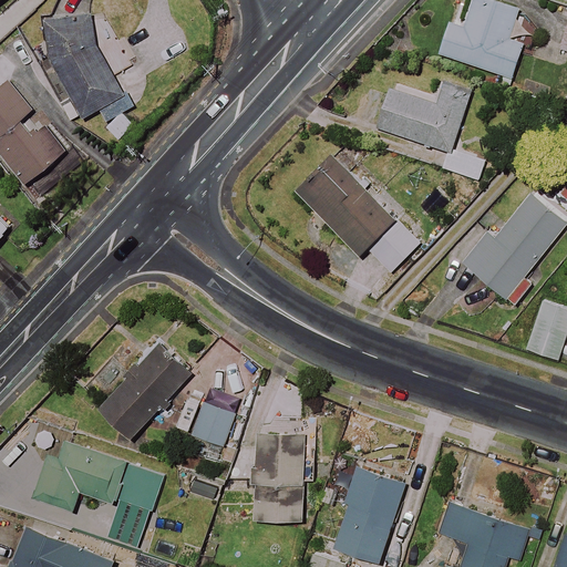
[(519,8),(496,0),(472,0),(464,26),(451,21),(440,52),(514,78),(526,42),(511,37),(519,8)]
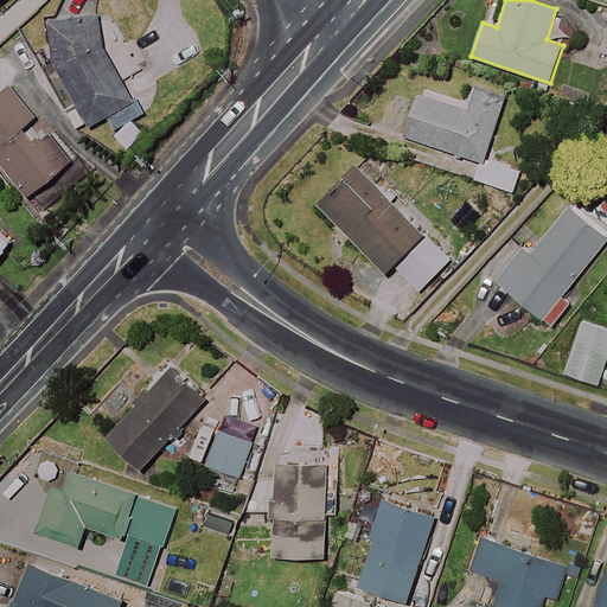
[(102,19),(94,14),(48,34),(80,107),(68,115),(80,132),(89,127),(90,132),(107,120),(136,148),(151,132),(138,121),(153,110),(164,82),(154,68),(127,81),(114,65),(103,46),(102,19)]
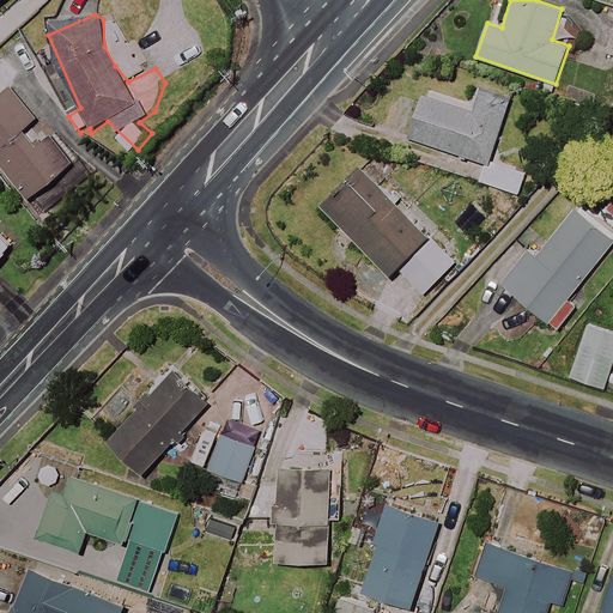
[(490,161),(511,98),(481,87),(473,113),(423,96),(408,137),(487,163),(481,182),(520,194),(527,173),(490,161)]
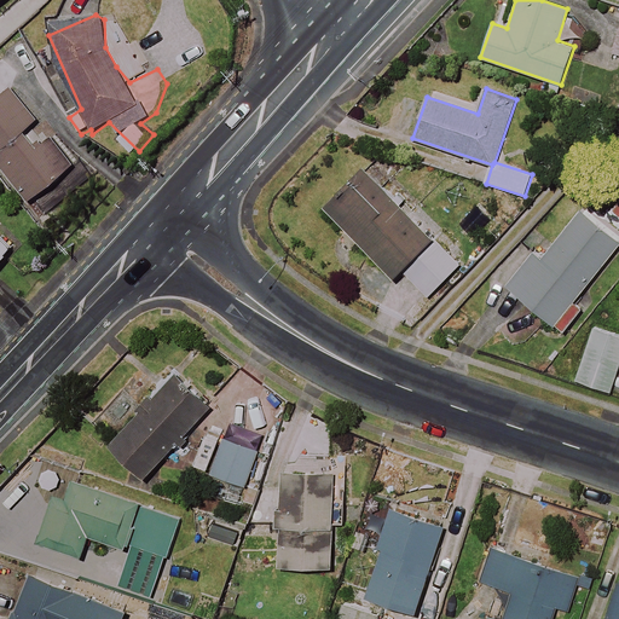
[(0,98),(0,169),(25,204),(74,167),(51,138),(38,149),(24,132),(38,121),(12,90),(0,98)]
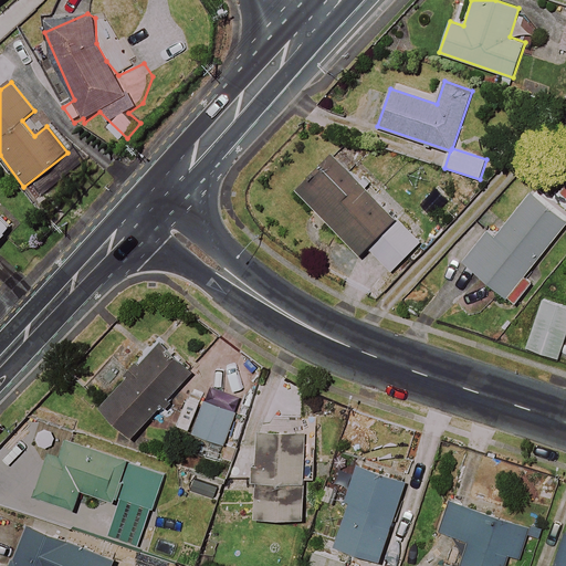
[(391,270),(405,257),(386,237),(400,222),(334,155),(301,189),(363,252),(368,247),(391,270)]
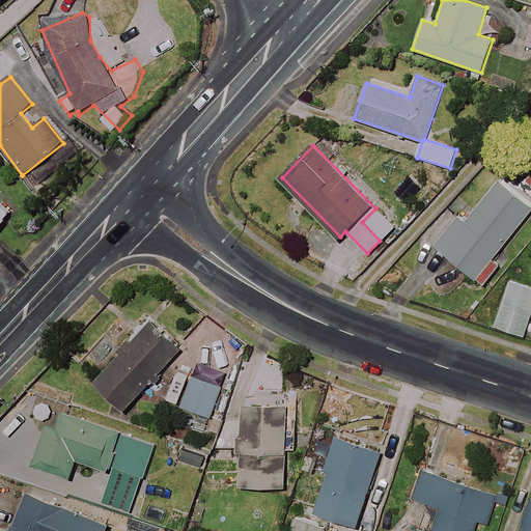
[(530,211),(530,206),(495,178),(463,221),(458,218),(437,247),(485,284),(501,263),(495,258),(530,211)]
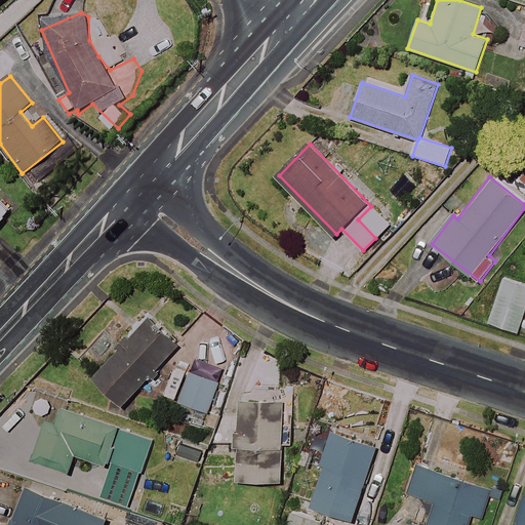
[(0,225),(13,211),(0,199),(0,225)]
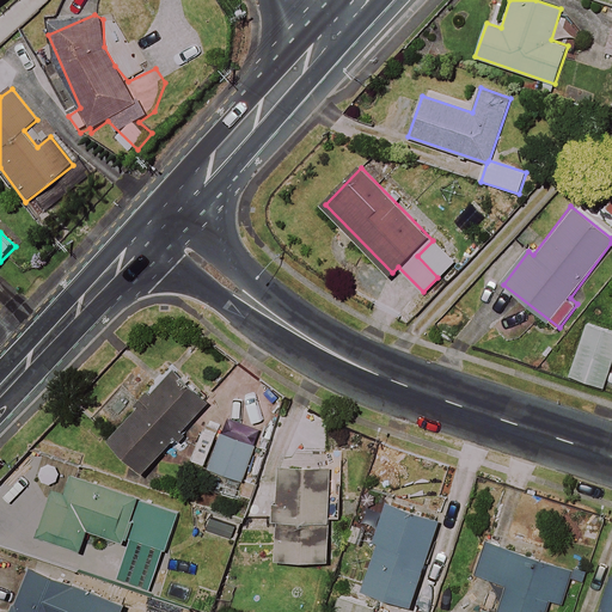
[(611,365),(611,331),(588,324),(571,377),(605,387),(611,365)]
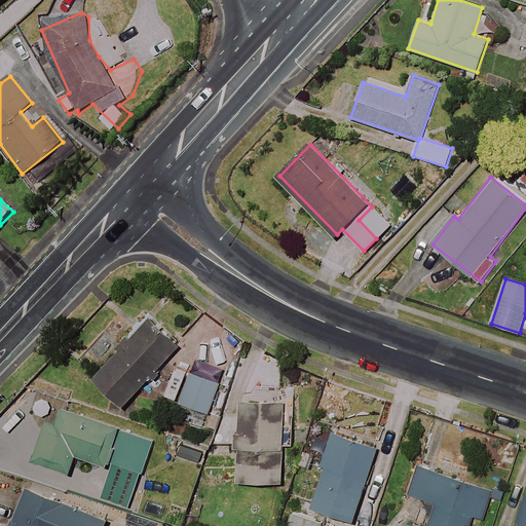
[(180,346),(150,318),(94,376),(122,405),(180,346)]
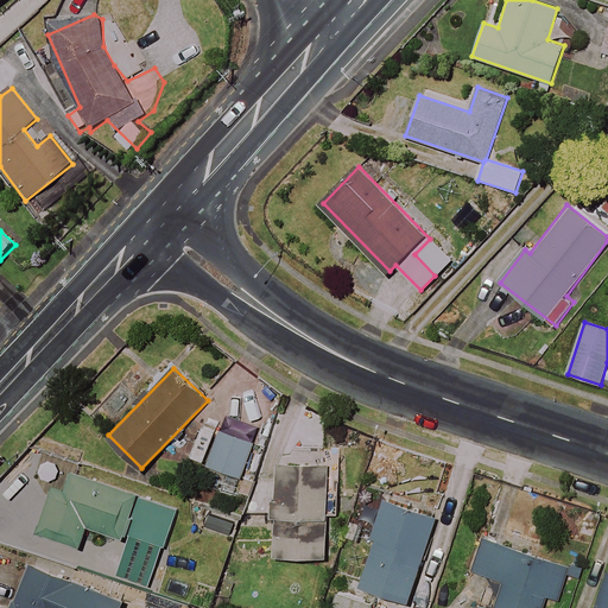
[(211,437),(197,432),(189,460),(202,464),(211,437)]
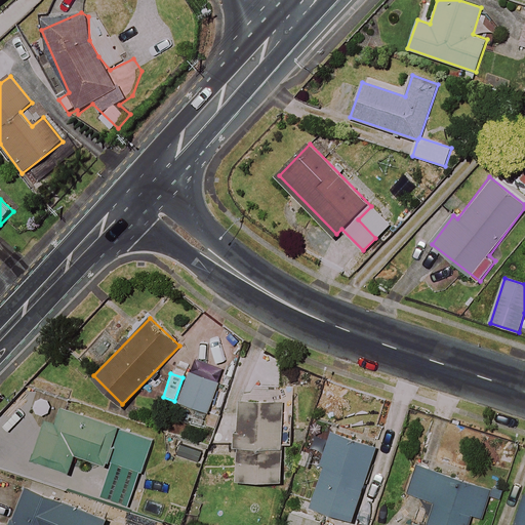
[(218,384),(190,374),(180,402),(209,411),(218,384)]
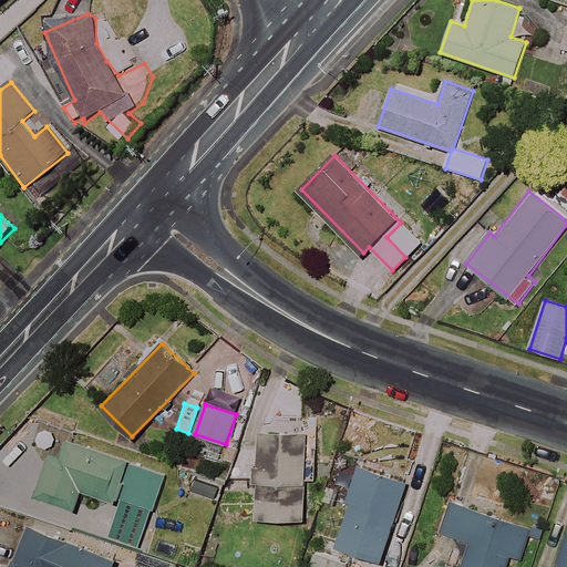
[(339,546),(383,560),(380,566),(403,566),(444,440),(424,433),(409,482),(361,466),(350,502),(353,503),(339,546)]
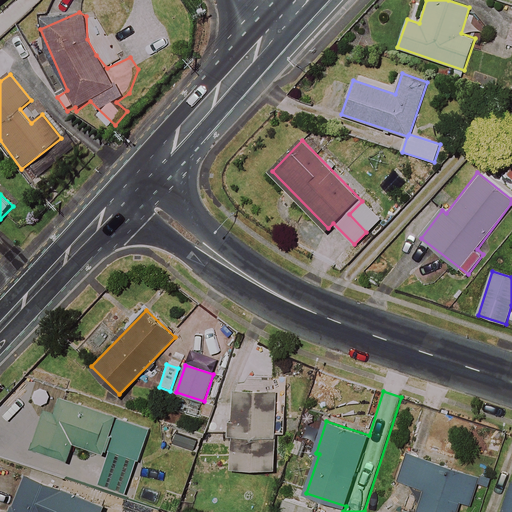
[(212,432),(228,433),(228,437),(234,437),(234,470),(275,470),(275,433),(283,433),(283,421),(276,421),(276,394),(234,394),(221,394),(221,405),(213,405),(212,432)]
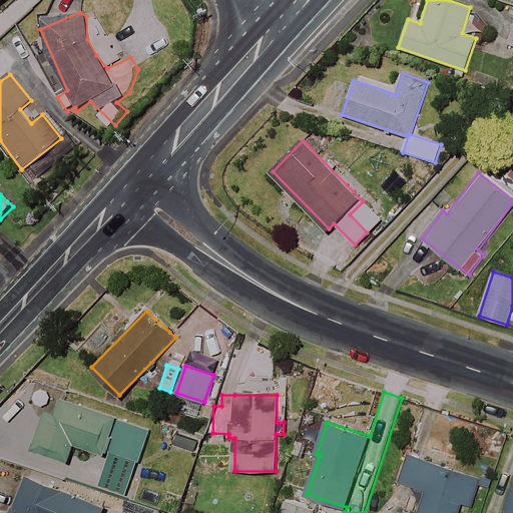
[(151,431),(62,402),(57,417),(46,413),(33,452),(69,463),(74,445),(111,457),(101,490),(129,499),(151,431)]
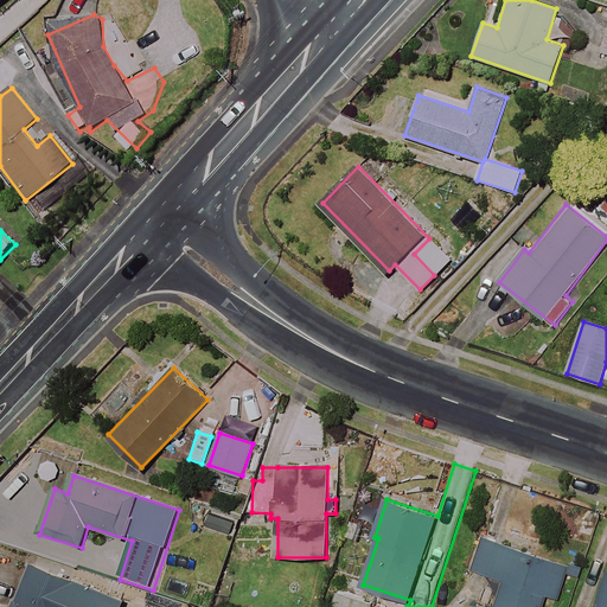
[(569,567),(483,540),(472,572),(504,582),(494,606),(542,606),(547,595),(558,600),(569,567)]
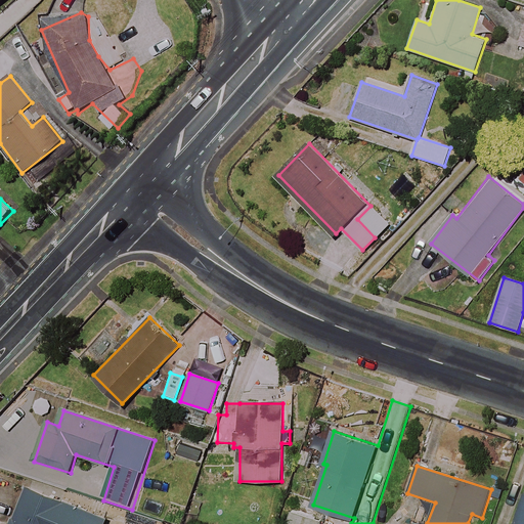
[(33,479),(29,488),(13,523),(105,523),(107,520),(46,495),(50,486),(33,479)]
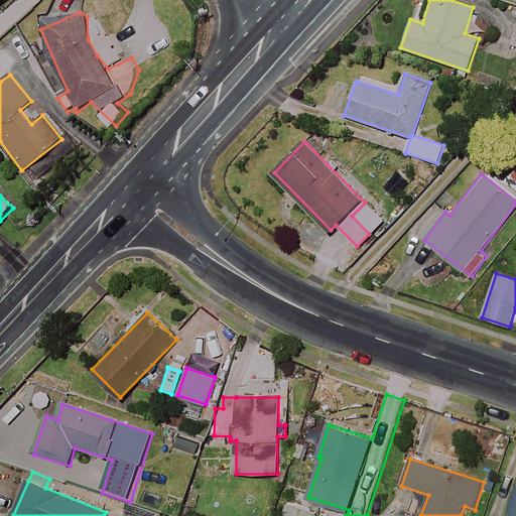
[(515,515),(515,486),(505,515),(515,515)]
